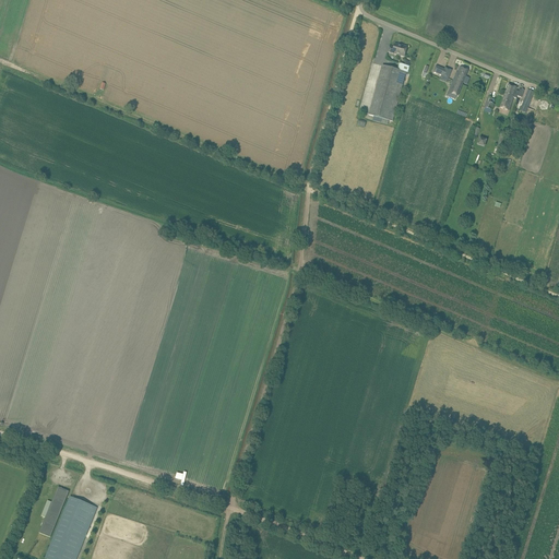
[(389,47),(388,52),(404,57),(407,47),(401,45),(401,46),(394,44),(393,48),(389,47)]
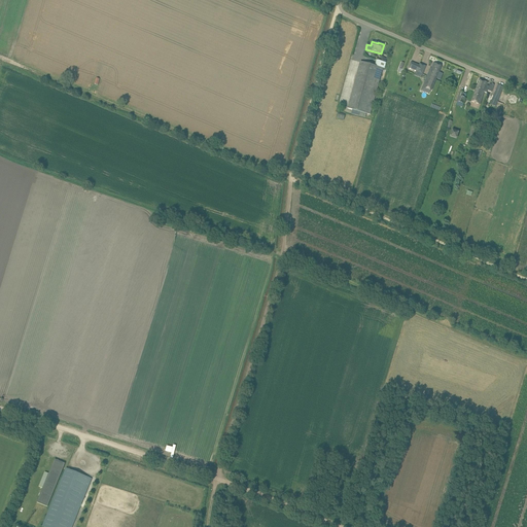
[(375,66),(360,62),(347,108),(352,110),(351,113),(365,117),(366,113),(370,114),(382,70),(384,71),(386,63),(377,60),(375,66)]
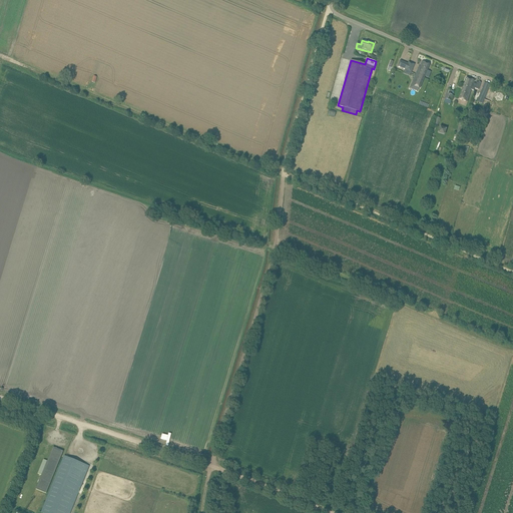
[(400,60),(398,66),(405,70),(408,63),(400,60)]
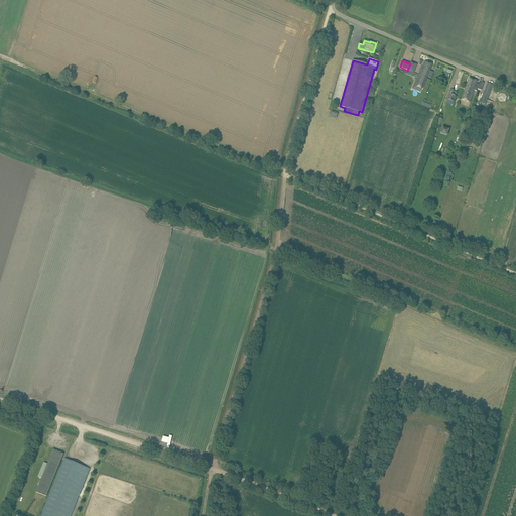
[(421,67),(418,75),(426,79),(432,65),(424,61),(422,68),(421,67)]
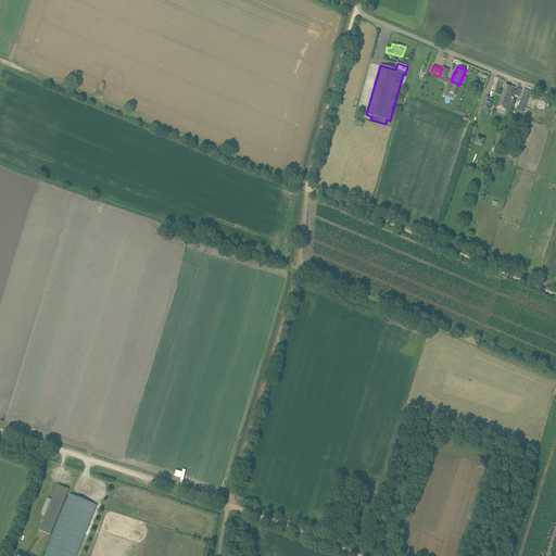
[(450,70),(443,67),(442,68),(439,76),(445,78),(450,70)]
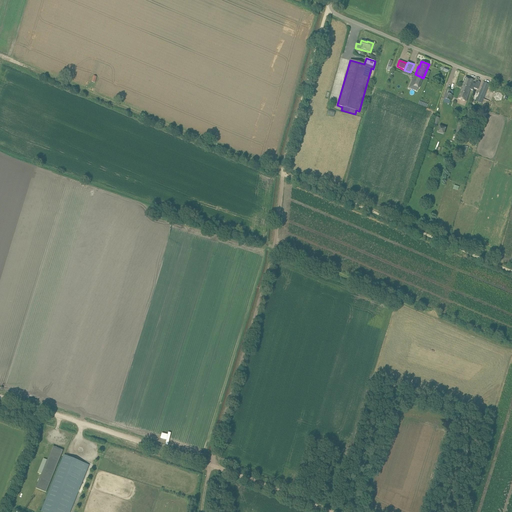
[(411,84),(409,88),(417,91),(418,88),(419,88),(421,84),(420,84),(421,81),(422,81),(423,78),(415,74),(413,79),(411,84)]
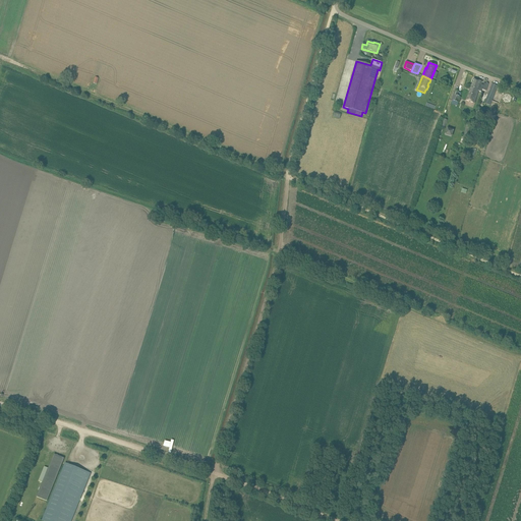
[(478,91),(480,87),(482,81),(473,78),(472,83),(470,88),(478,91)]
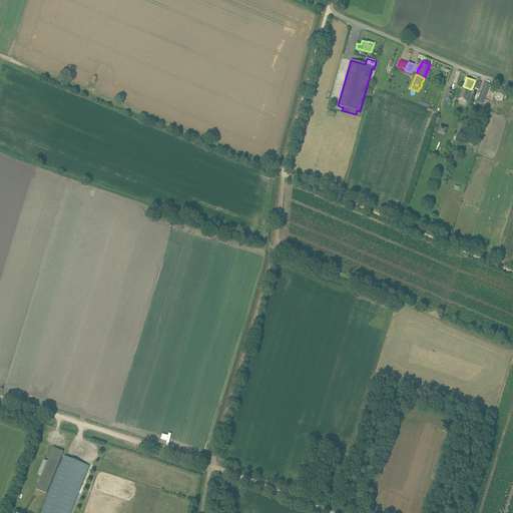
[(485,83),(477,101),(482,103),(490,85),(485,83)]
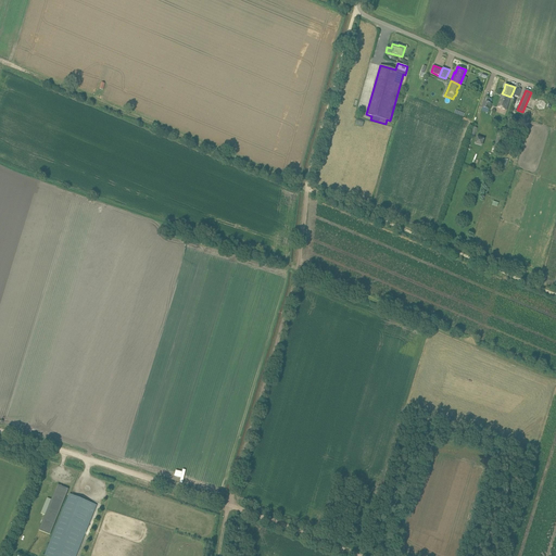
[(510,97),(502,93),(497,108),(506,111),(510,97)]
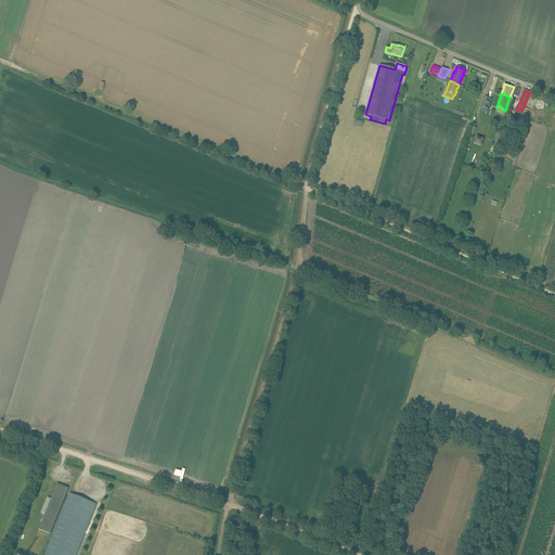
[(491,103),(487,102),(488,98),(485,97),(481,107),(489,110),(491,103)]
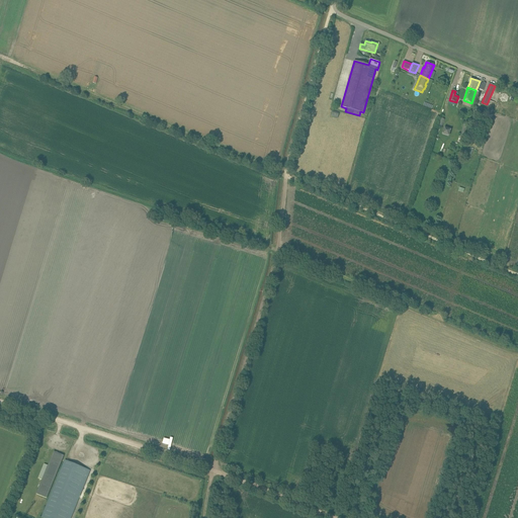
[(505,93),(500,94),(499,99),(503,103),(508,102),(509,97),(505,93)]
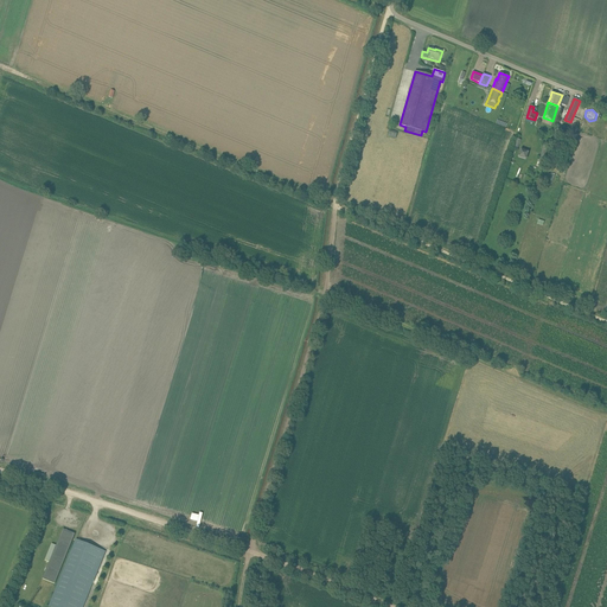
[(529,152),(521,149),(517,158),(526,160),(529,152)]
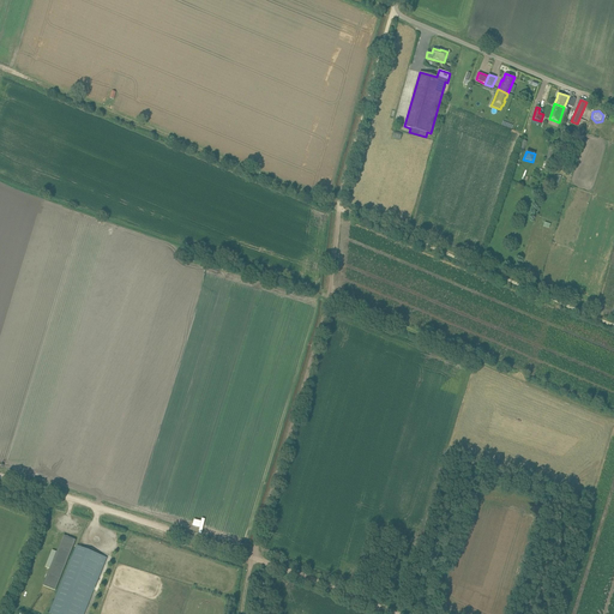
[(64,535),(61,541),(56,552),(52,551),(46,567),(49,569),(43,585),(55,590),(76,540),(64,535)]
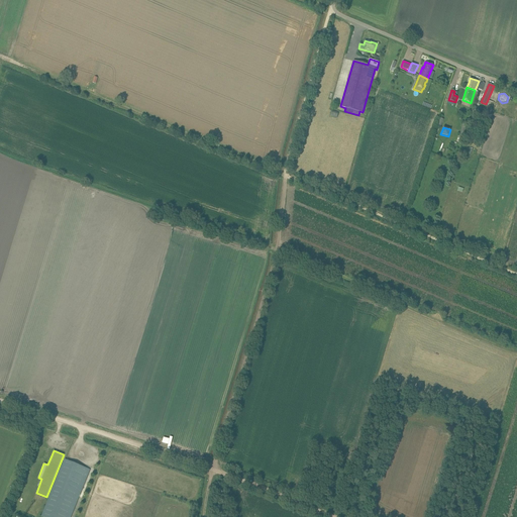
[(42,516),(70,516),(88,475),(90,470),(65,459),(41,516),(42,516)]
